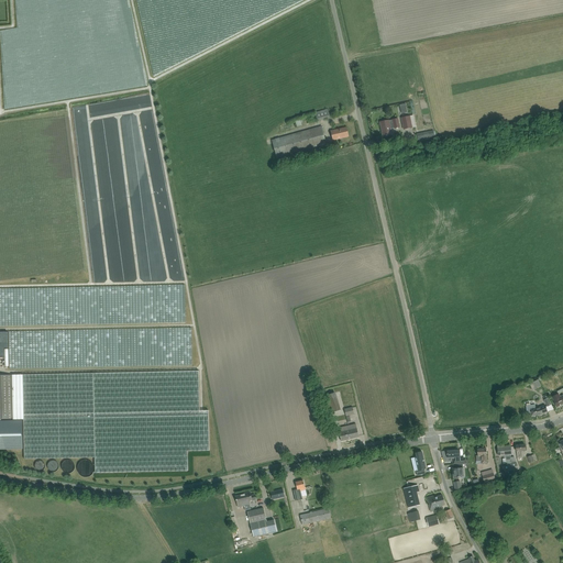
[(316,112),(318,121),(330,118),(328,109),(316,112)]
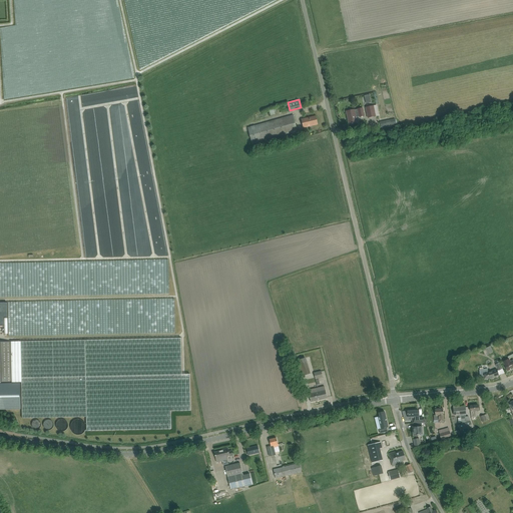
[(377,105),(366,107),(368,118),(379,115),(377,105)]
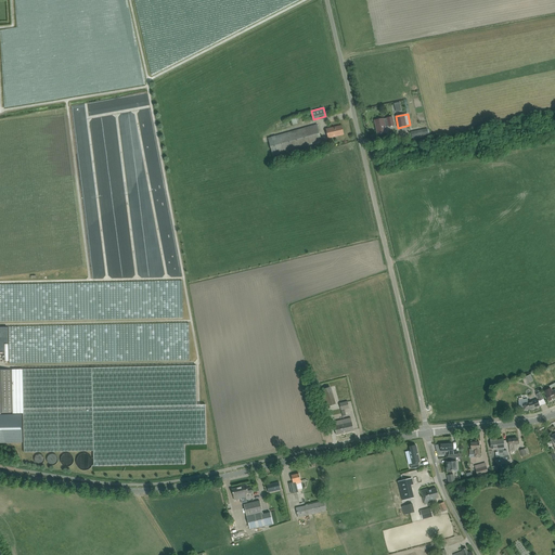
[(375,120),(377,134),(381,133),(381,134),(382,134),(382,133),(386,132),(385,127),(389,126),(389,127),(395,126),(392,117),(375,120)]
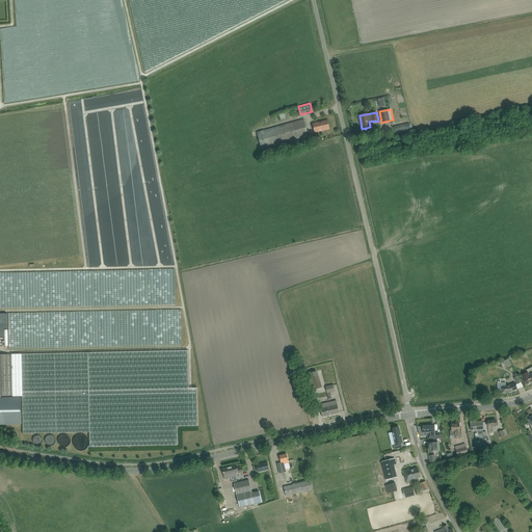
[(257,132),(262,150),(309,136),(303,118),(257,132)]
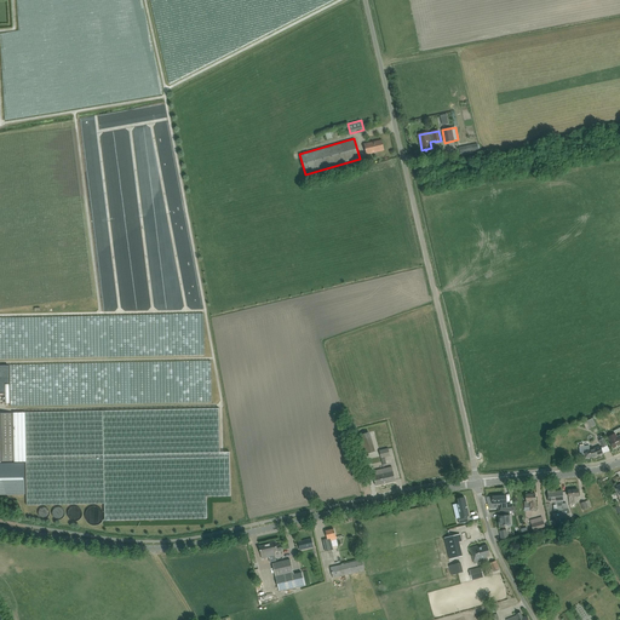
[(365,144),(367,155),(384,150),(382,141),(365,144)]
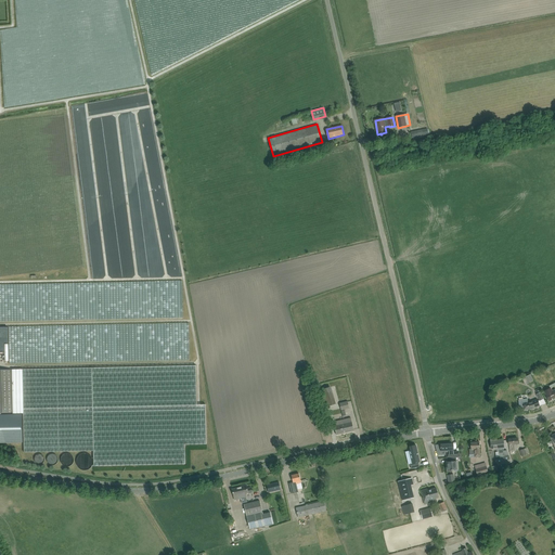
[(427,129),(411,132),(412,138),(418,137),(418,136),(423,134),(423,136),(428,134),(427,129)]
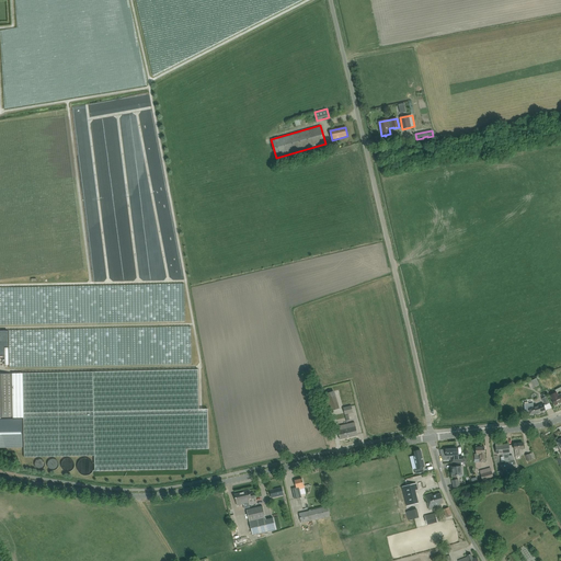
[(198,369),(93,371),(23,374),(12,374),(0,374),(0,418),(23,418),(24,457),(94,456),(95,471),(187,469),(186,449),(209,449),(208,409),(203,409),(199,409),(198,369)]
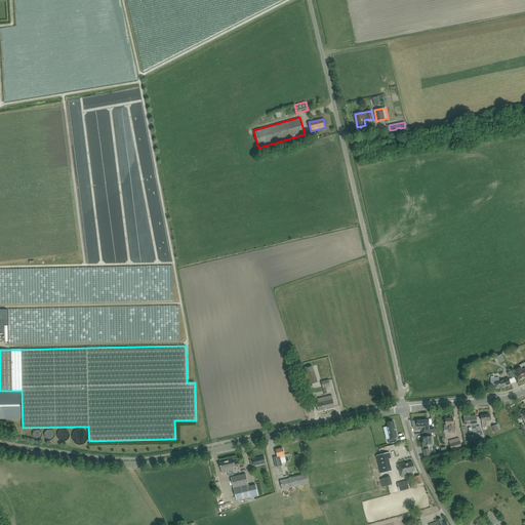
[(498,362),(505,359),(501,354),(495,357),(498,362)]
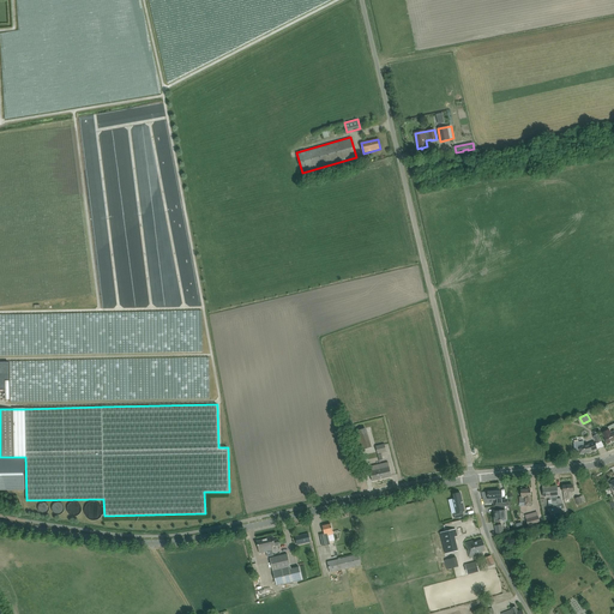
[(366,428),(353,432),(357,451),(372,447),(366,428)]
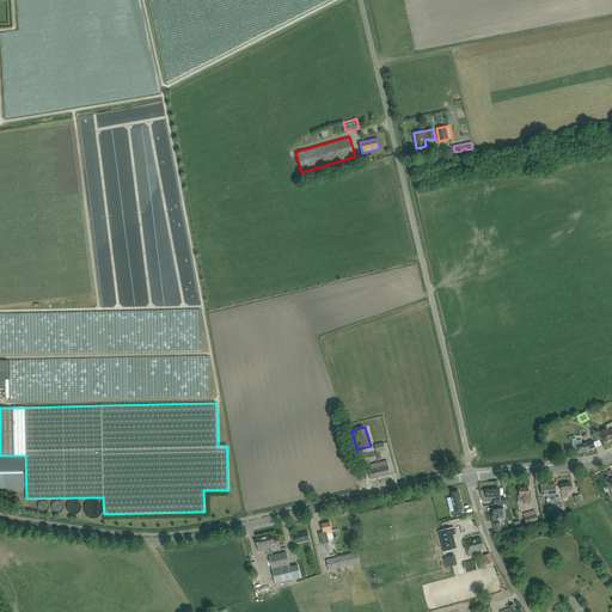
[(600,432),(603,438),(605,442),(611,439),(611,429),(609,432),(607,428),(600,432)]
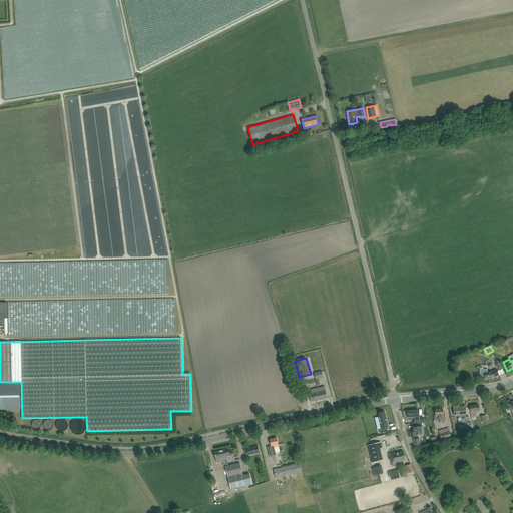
[(491,371),(488,372),(488,369),(480,370),(480,377),(484,377),(484,379),(492,378),(499,376),(497,369),(491,371)]
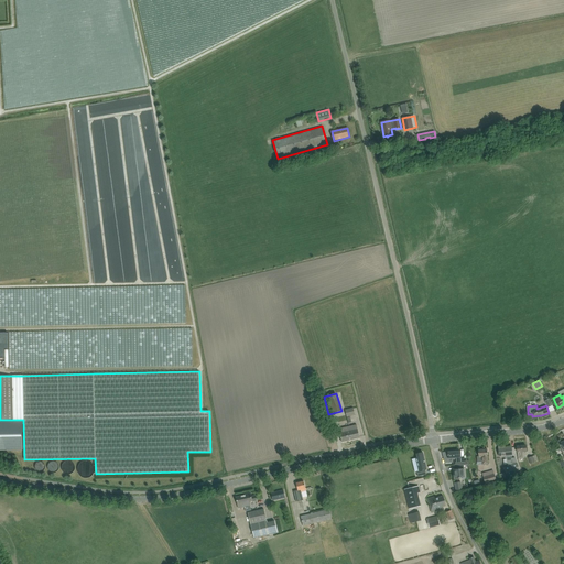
[(345,410),(347,416),(355,415),(354,408),(345,410)]
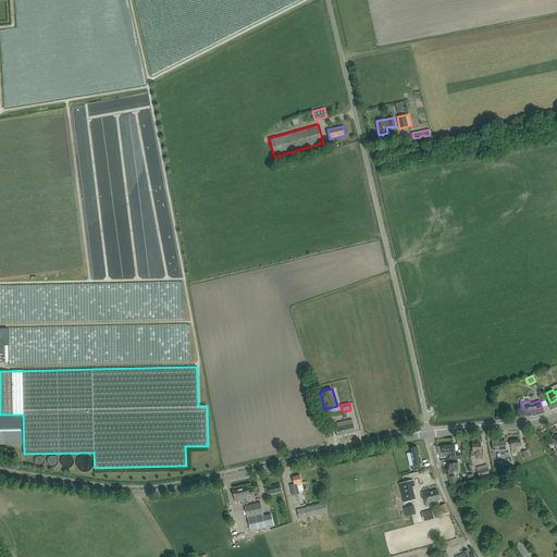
[(0,444),(23,444),(22,416),(0,416),(0,444)]
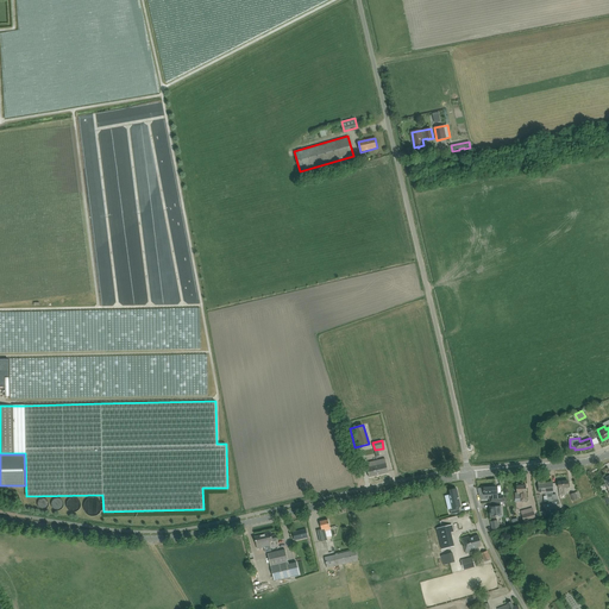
[(369,477),(380,475),(388,472),(385,459),(377,460),(368,463),(369,468),(366,468),(368,471),(369,477)]
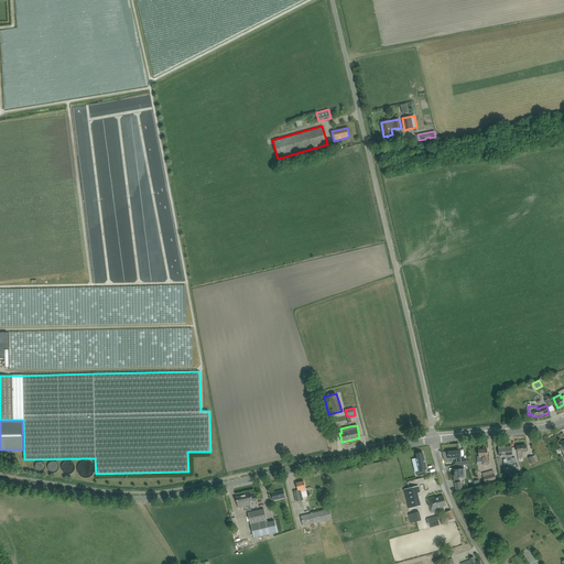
[(517,446),(518,452),(518,459),(523,458),(523,452),(527,452),(525,445),(517,446)]
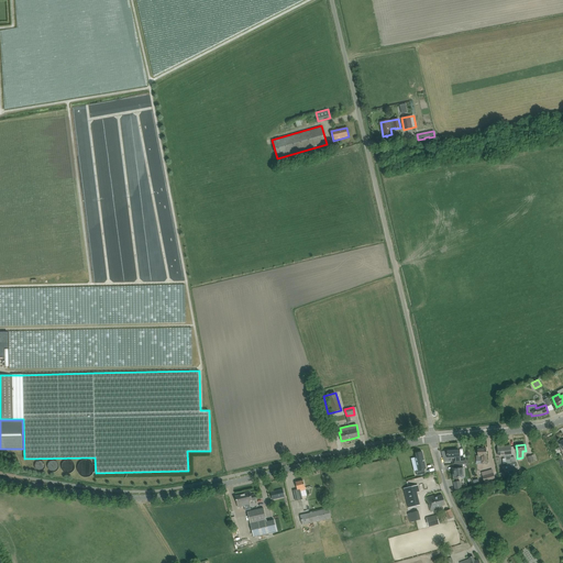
[(505,459),(506,459),(507,466),(504,467),(505,472),(518,467),(515,456),(510,457),(510,454),(511,454),(510,446),(503,448),(503,446),(497,446),(498,455),(503,455),(503,456),(505,459)]
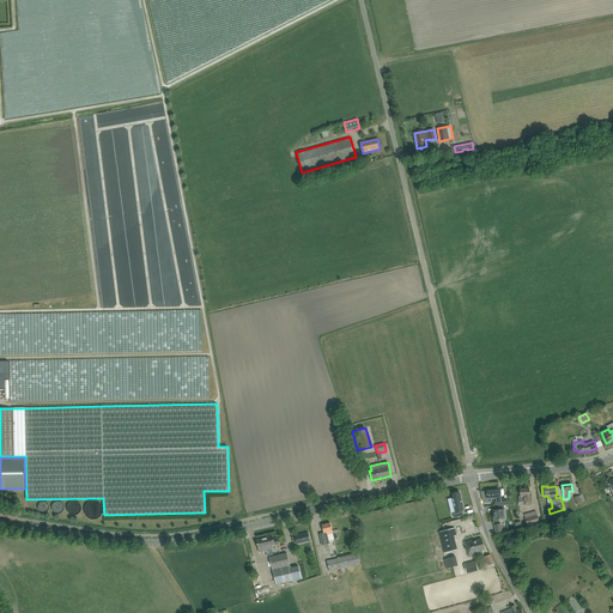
[(520,489),(521,496),(519,497),(519,502),(523,502),(527,502),(527,504),(530,504),(529,489),(520,489)]
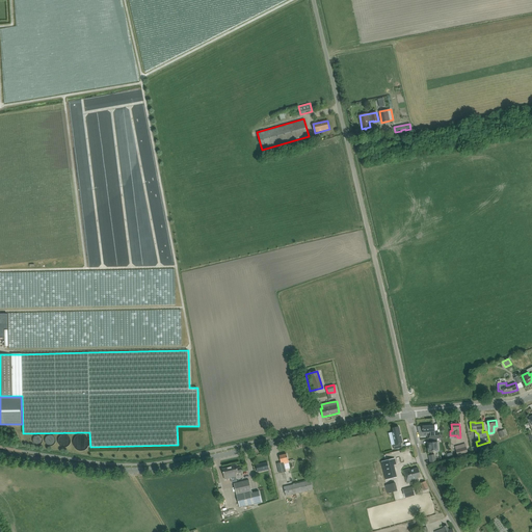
[(428,440),(431,440),(437,440),(442,439),(441,433),(434,433),(434,425),(426,426),(426,425),(423,426),(422,426),(423,432),(427,432),(427,440),(428,440)]
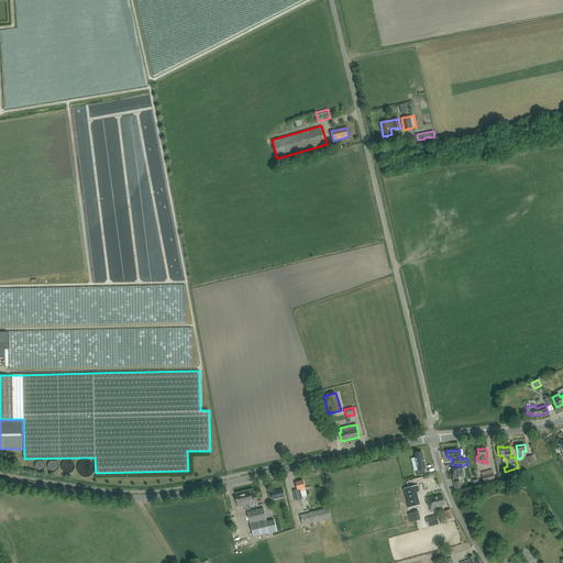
[(417,457),(416,457),(419,471),(417,471),(418,476),(426,474),(424,470),(426,468),(423,460),(422,452),(416,453),(417,457)]
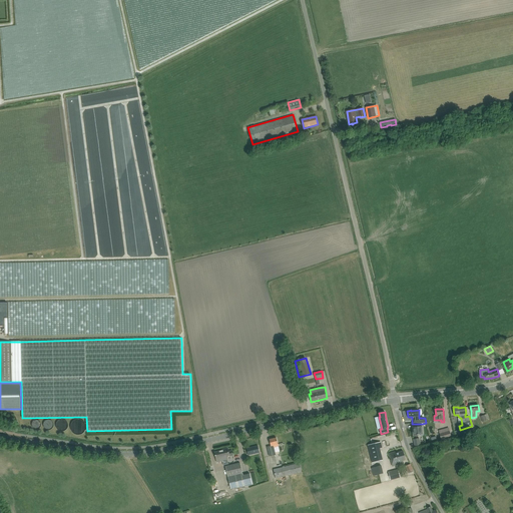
[(480,417),(482,422),(489,420),(487,414),(480,417)]
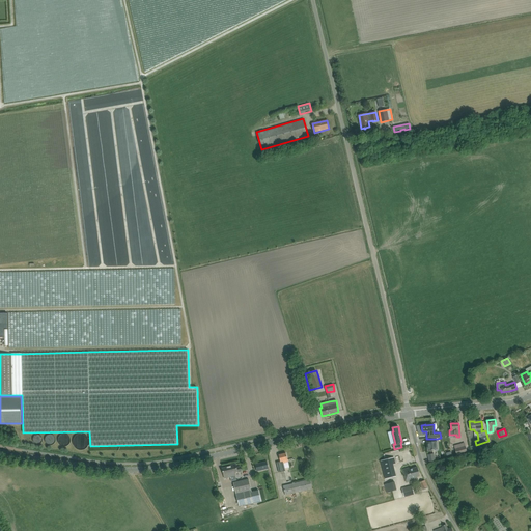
[(438,448),(437,439),(430,439),(427,439),(427,442),(427,450),(431,450),(432,450),(436,450),(438,448)]
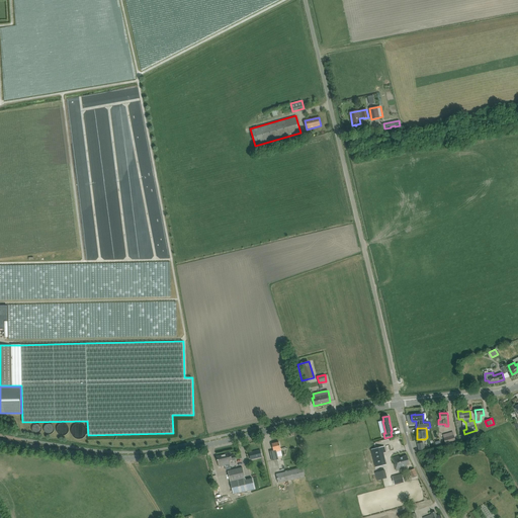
[(455,441),(454,436),(443,439),(445,444),(455,441)]
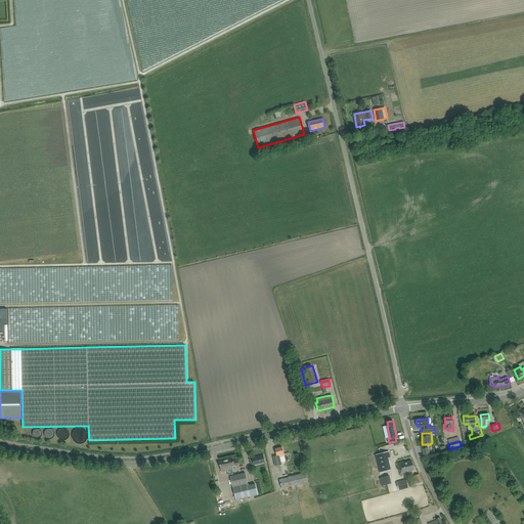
[(272,456),(274,462),(275,467),(281,465),(279,457),(285,456),(284,452),(282,447),(275,449),(276,455),(272,456)]
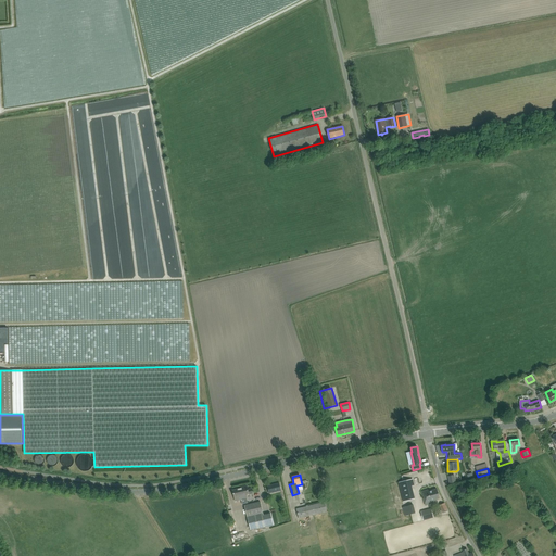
[(413,479),(399,482),(403,502),(415,498),(412,487),(415,485),(414,482),(413,479)]
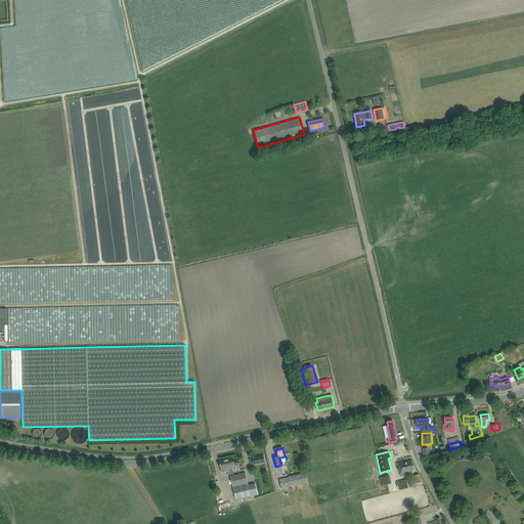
[(254,465),(265,463),(263,455),(252,457),(254,465)]
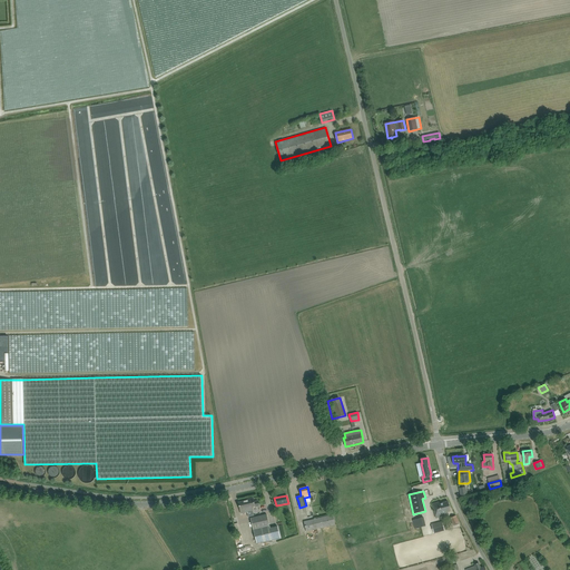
[(247,512),(248,517),(254,516),(253,511),(252,508),(255,507),(259,505),(258,500),(254,501),(254,499),(245,501),(247,512)]
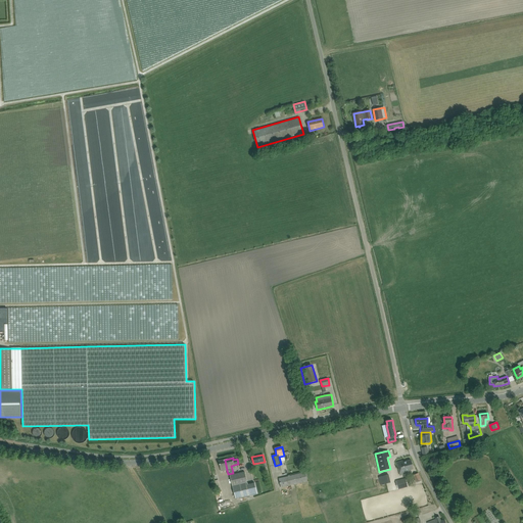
[(397,463),(400,474),(409,472),(408,469),(413,468),(411,461),(406,462),(406,461),(403,462),(403,461),(397,463)]
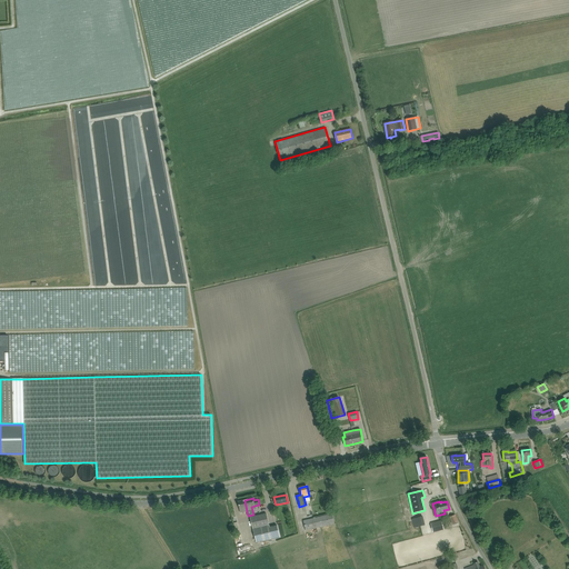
[(269,527),(267,513),(250,517),(257,542),(280,537),(277,526),(269,527)]
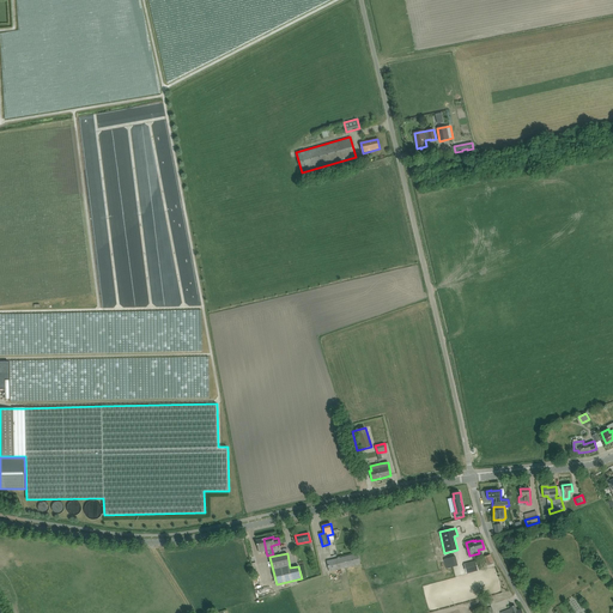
[(332,559),(327,560),(329,572),(341,569),(346,568),(360,564),(358,553),(338,558),(332,559)]
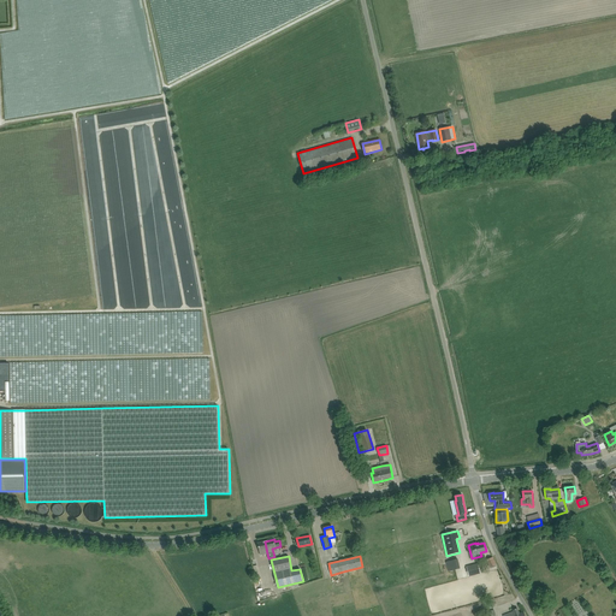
[(457,558),(446,562),(449,572),(460,569),(457,558)]
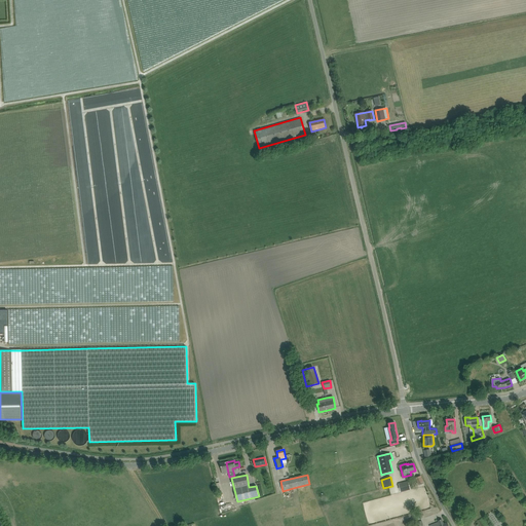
[(401,492),(410,489),(408,481),(399,484),(401,492)]
